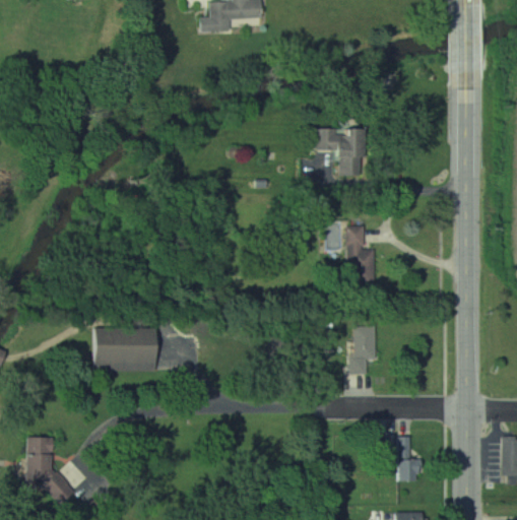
[(319,127),(319,154),(348,154),(348,127),(319,127)]
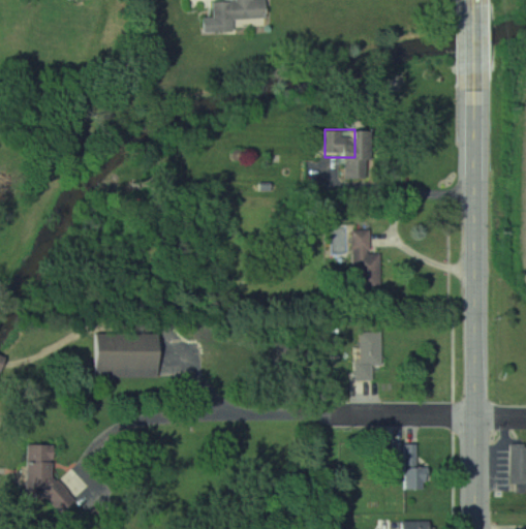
[(371,229),(352,230),(353,293),(382,292),(382,253),(371,253),(371,229)]
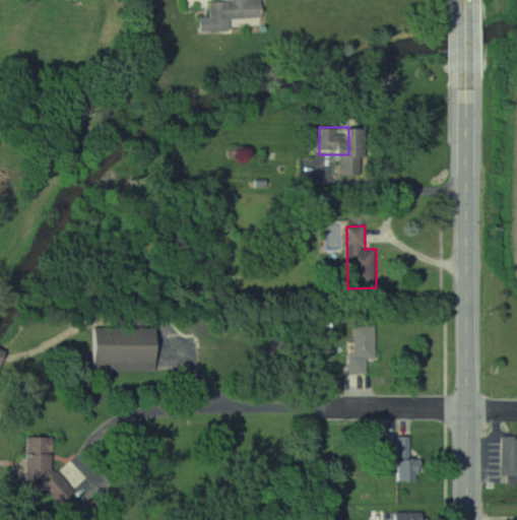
[(378,326),(352,326),(353,373),(367,373),(367,362),(378,362),(378,326)]
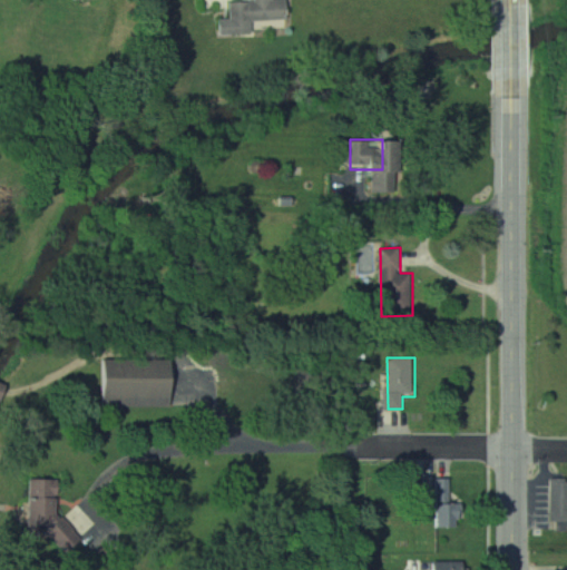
[(103,408),(169,408),(169,360),(101,361),(103,408)]
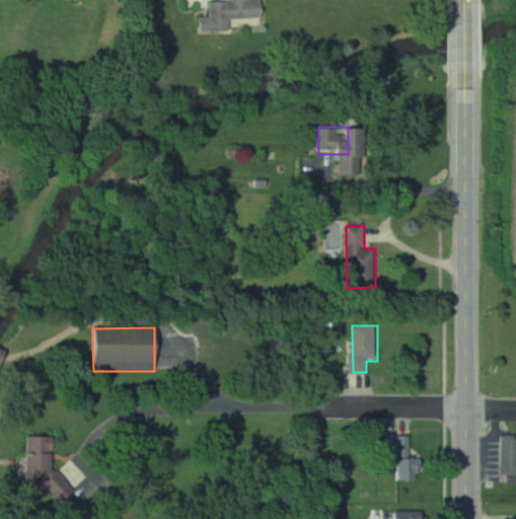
[(502,474),(515,474),(515,436),(502,436),(502,474)]
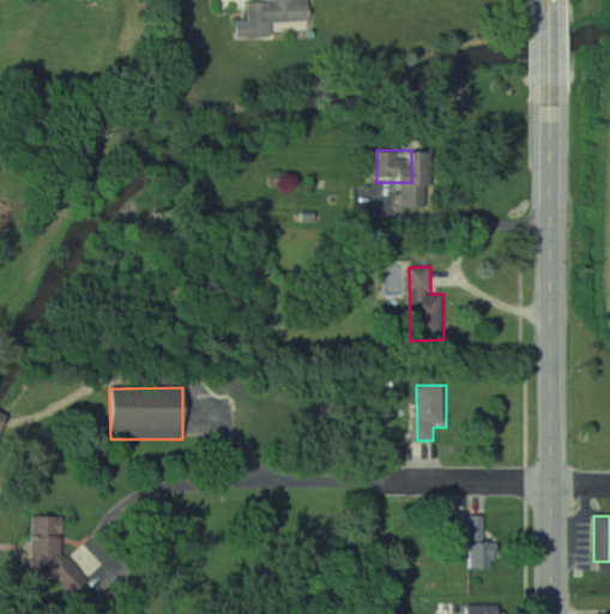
[(62,517),(32,517),(32,571),(48,571),(48,588),(82,588),(82,559),(61,558),(62,517)]
